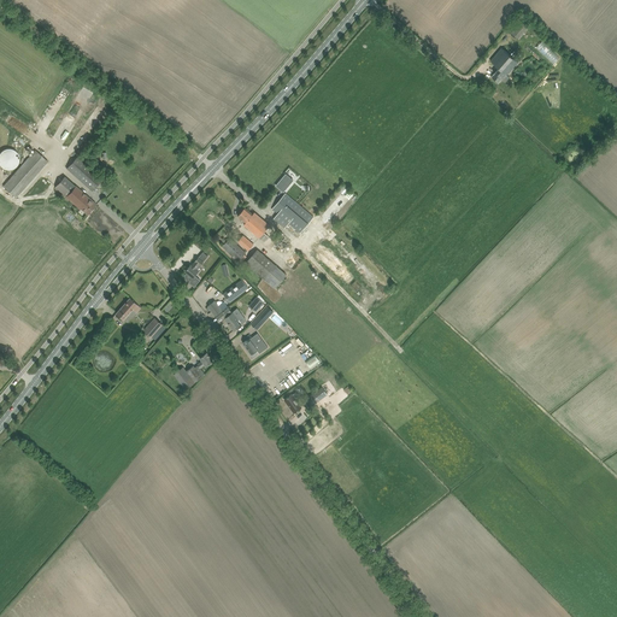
[(506,29),(518,39),(532,24),(519,13),(506,29)]
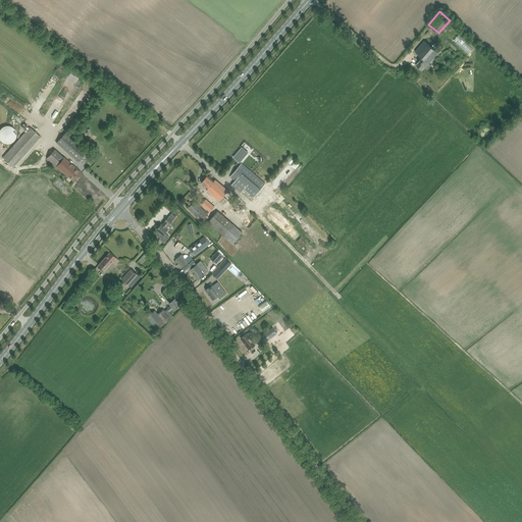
[(468,55),(474,49),(459,35),(453,41),(468,55)]
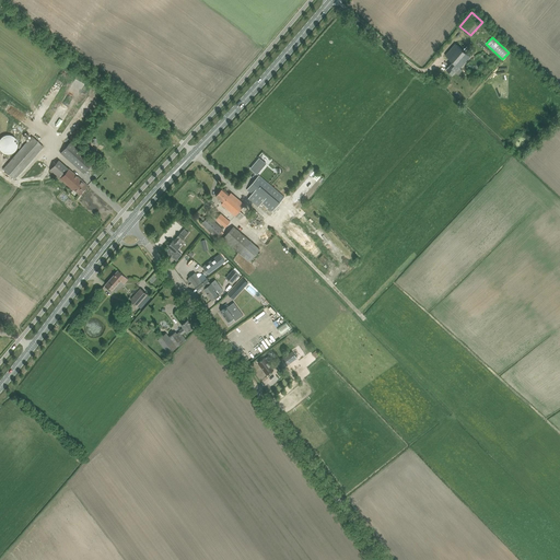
[(453,61),(446,70),(452,76),(459,67),(461,68),(470,57),(455,44),(445,56),(453,61)]
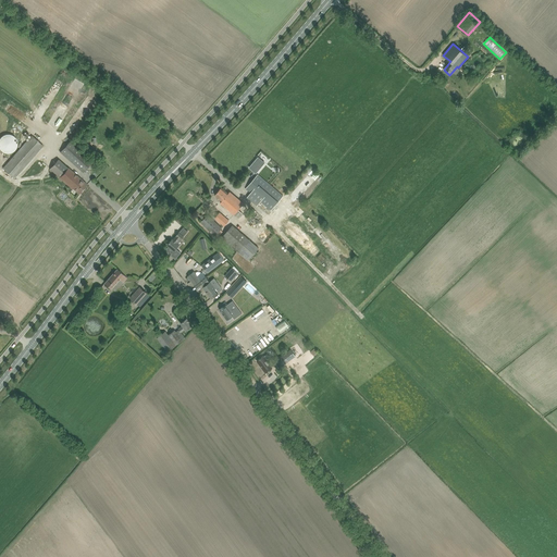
[(1,149),(1,150),(2,151),(3,151),(4,152),(5,152),(7,152),(7,153),(8,153),(9,153),(10,152),(11,152),(12,152),(13,151),(14,151),(14,150),(15,149),(16,148),(16,147),(17,146),(17,145),(17,144),(17,143),(17,141),(16,140),(16,139),(16,138),(15,138),(15,137),(14,137),(14,136),(13,136),(13,135),(12,135),(11,135),(10,134),(9,134),(8,134),(7,134),(5,134),(4,135),(3,135),(2,136),(1,137),(0,138),(0,137),(0,148),(0,149),(1,149)]
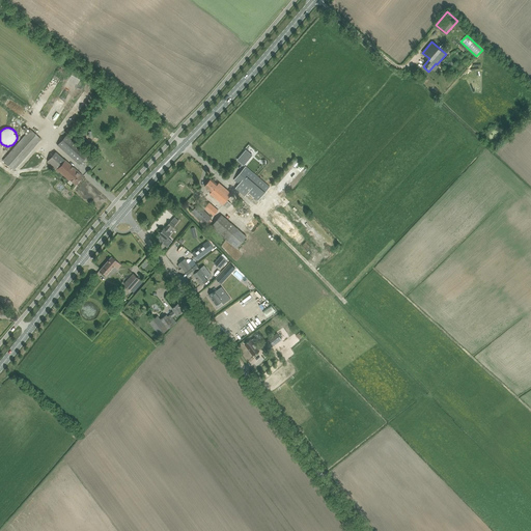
[(3,160),(14,170),(42,139),(30,129),(3,160)]
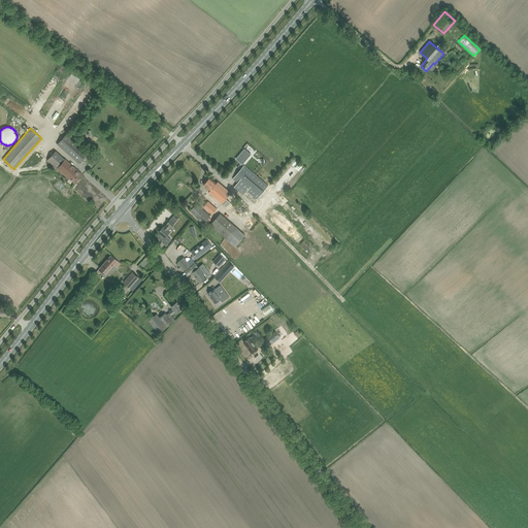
[(57,144),(78,163),(88,153),(66,133),(57,144)]
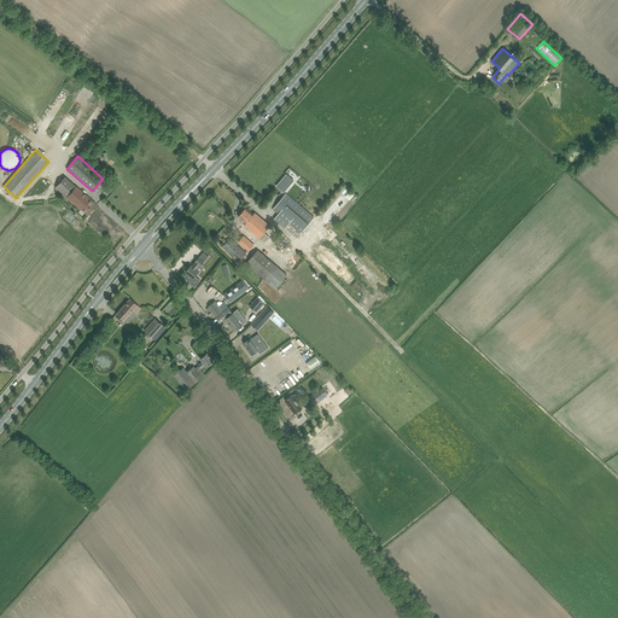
[(286,174),(277,186),(284,192),(293,181),(286,174)]
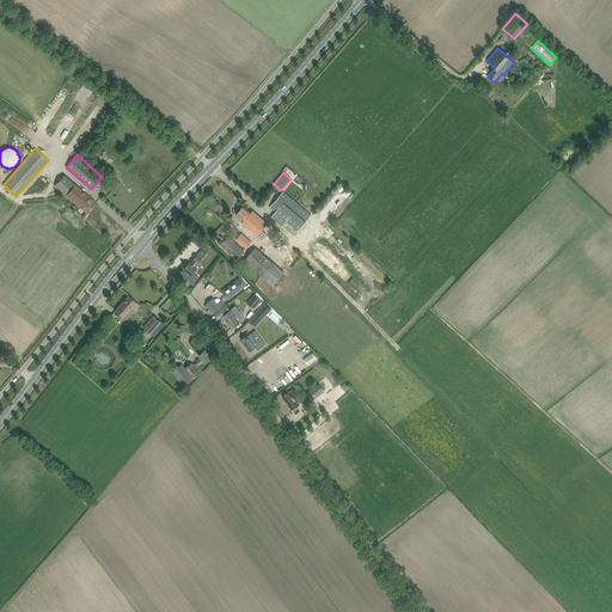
[(80,208),(81,207),(87,213),(96,203),(91,199),(65,175),(55,185),(80,208)]
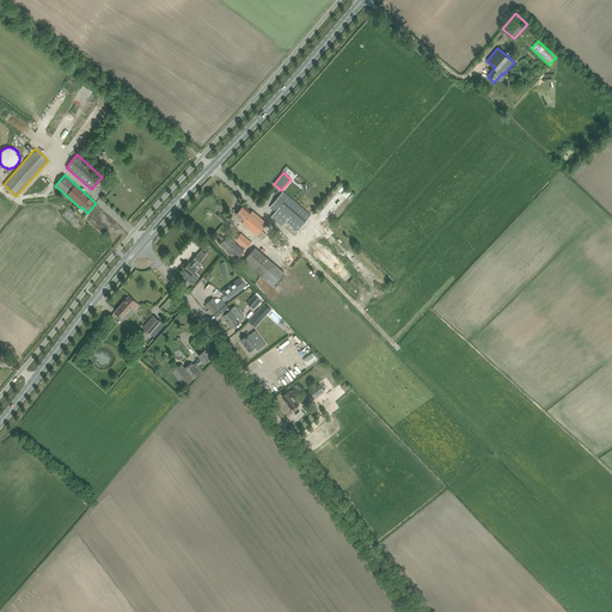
[(270,207),(298,231),(311,215),(283,191),(270,207)]
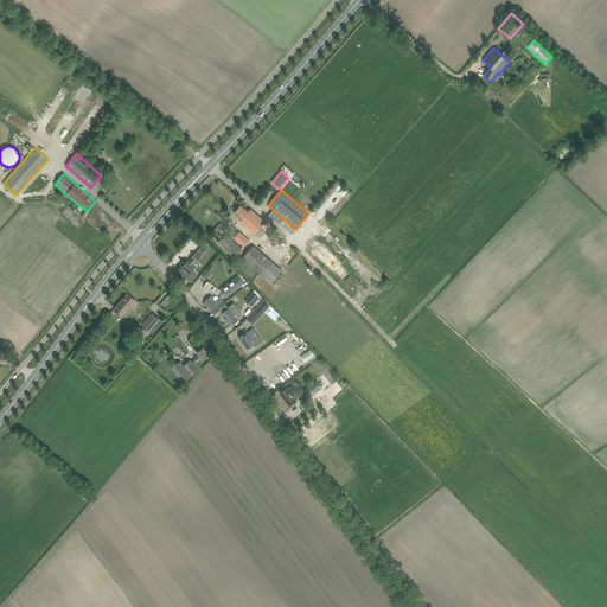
[(241,204),(234,212),(242,219),(240,221),(242,223),(260,238),(264,232),(260,229),(266,222),(255,212),(250,209),(249,211),(241,204)]
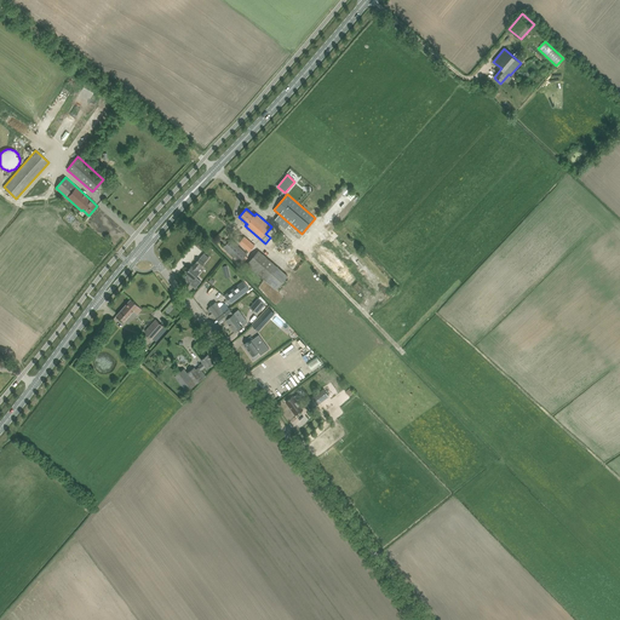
[(233,260),(236,265),(240,260),(242,263),(248,258),(246,256),(247,254),(231,239),(223,247),(235,259),(233,260)]
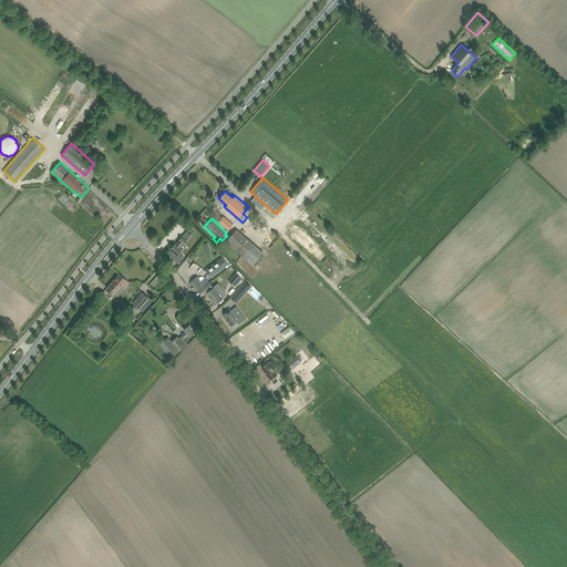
[(226,218),(220,225),(228,230),(233,225),(226,218)]
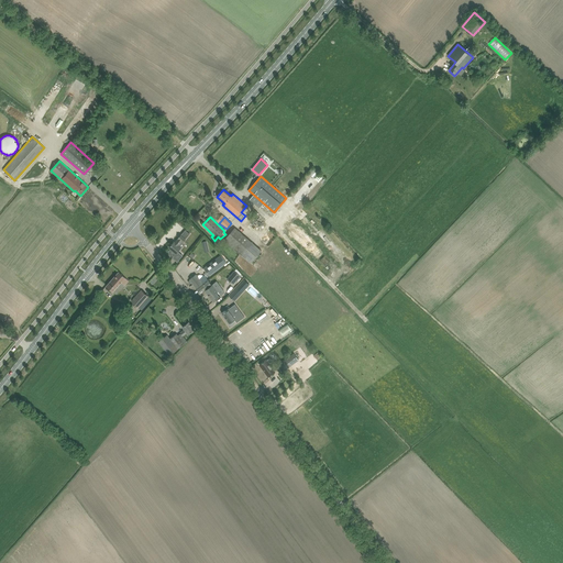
[(223,240),(251,263),(262,250),(234,227),(223,240)]
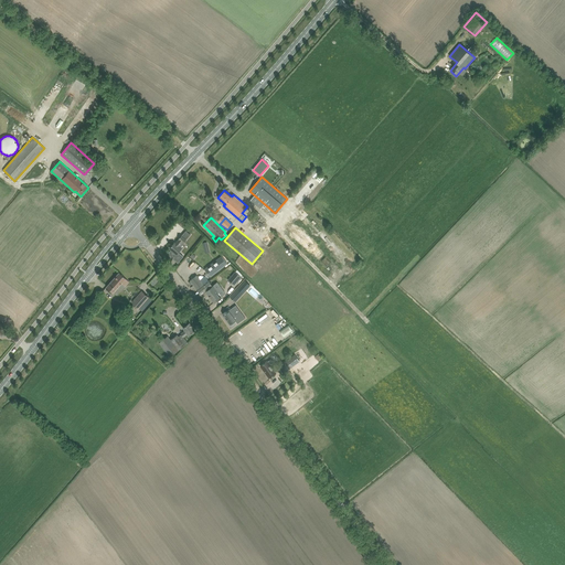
[(182,257),(179,253),(181,251),(180,249),(181,248),(179,246),(182,242),(183,243),(187,240),(181,236),(179,240),(176,244),(174,243),(170,248),(172,251),(169,254),(173,257),(179,262),(183,256),(182,257)]
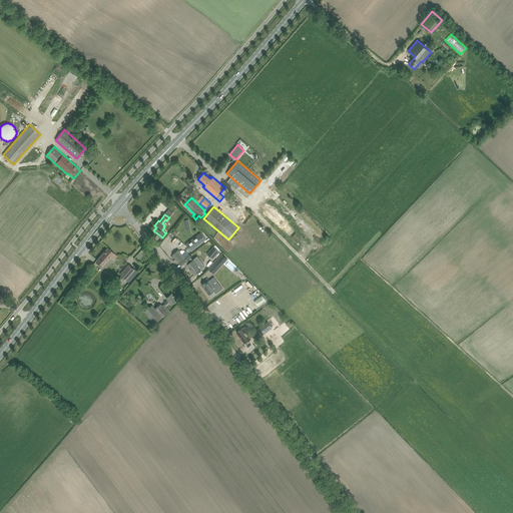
[(310,228),(300,217),(296,221),(305,232),(310,228)]
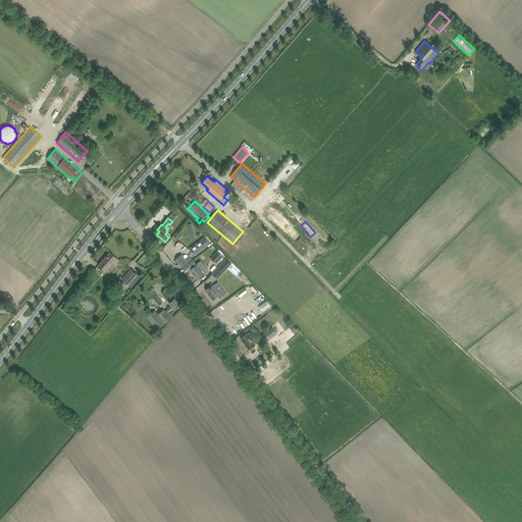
[(296,243),(306,252),(311,247),(298,235),(296,238),(299,240),(296,243)]
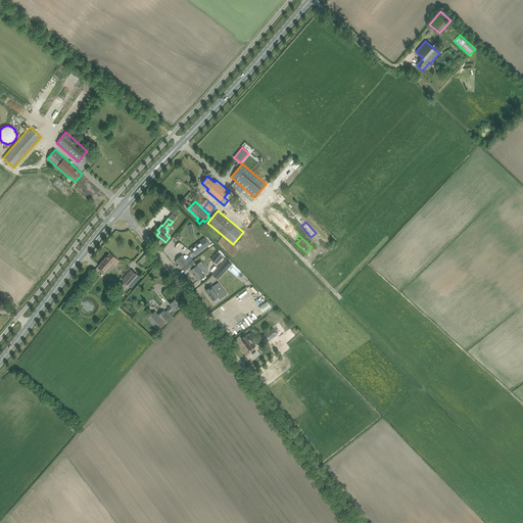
[(189,249),(195,256),(210,244),(205,237),(189,249)]
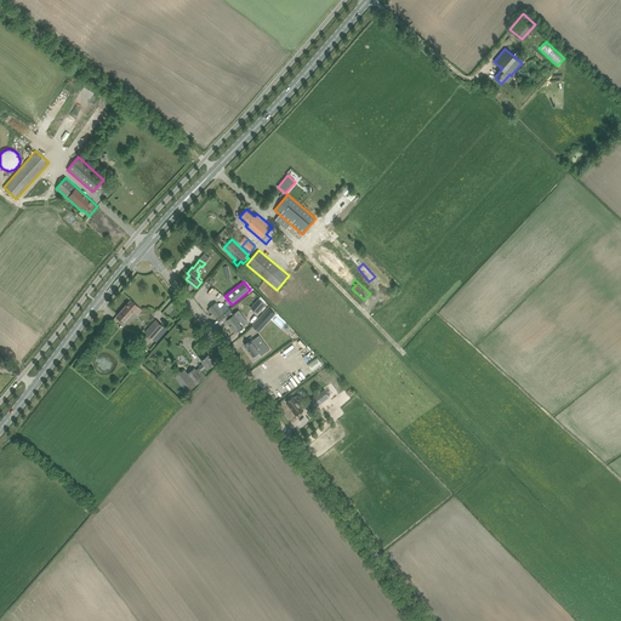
[(258,298),(251,308),(257,313),(266,305),(258,298)]
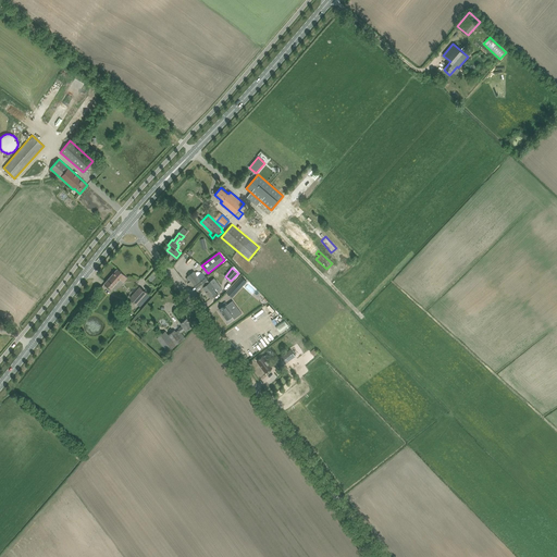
[(104,283),(111,288),(120,279),(123,282),(127,277),(118,269),(104,283)]
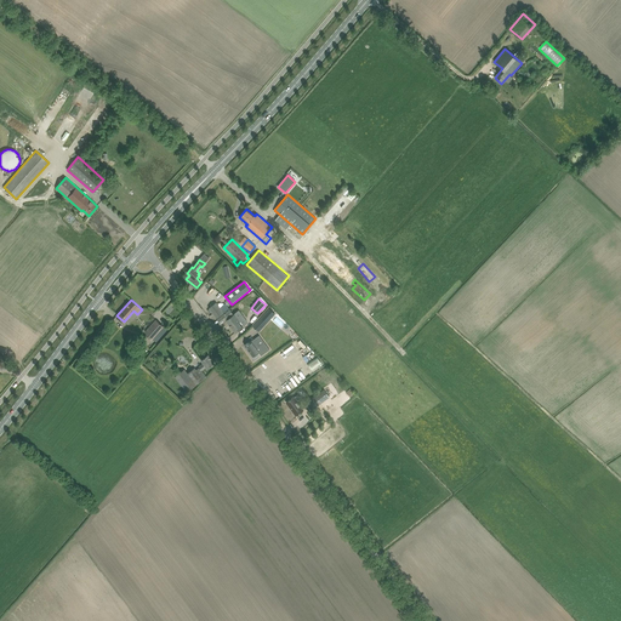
[(211,311),(217,318),(223,313),(216,303),(209,308),(210,309),(208,311),(210,313),(211,311)]
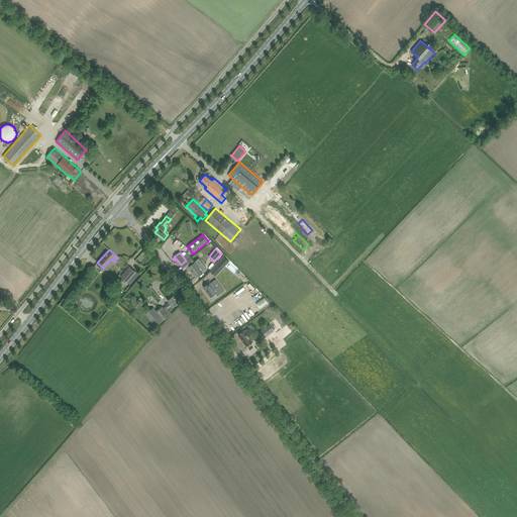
[(186,261),(181,265),(185,270),(189,267),(196,277),(200,274),(199,274),(203,271),(196,262),(195,262),(191,256),(186,261)]
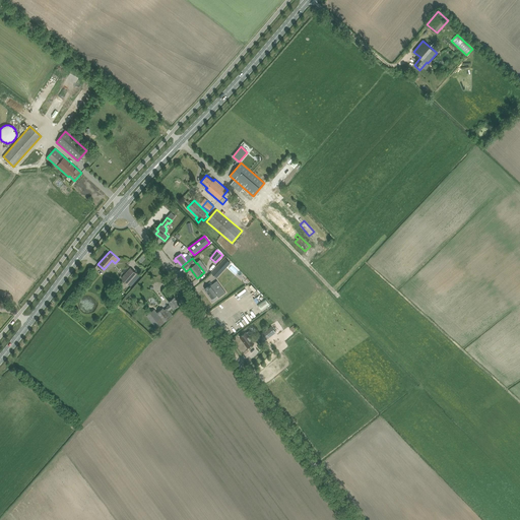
[(212,274),(217,277),(231,262),(226,258),(212,274)]
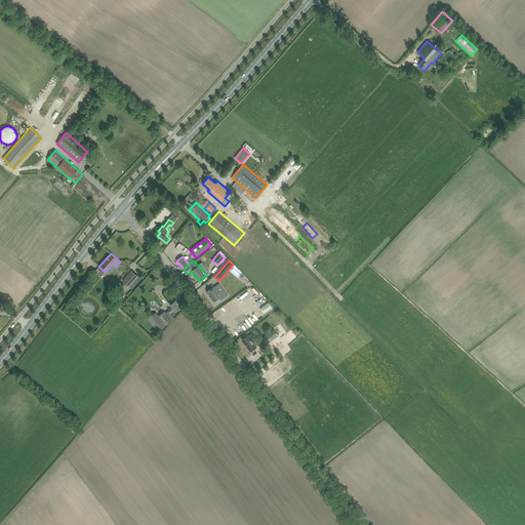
[(122,281),(129,287),(133,282),(136,284),(140,278),(132,271),(122,281)]
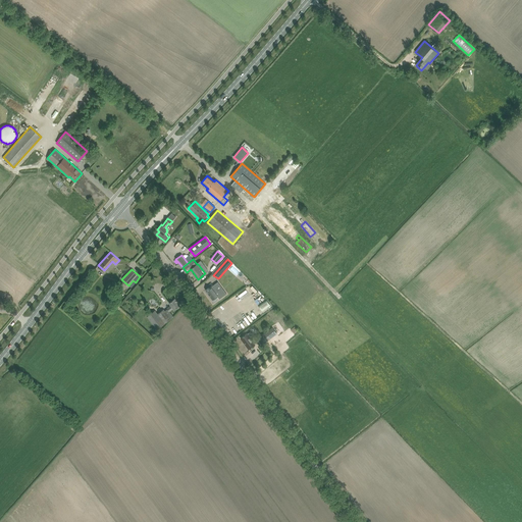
[(223,296),(217,288),(219,285),(217,282),(209,289),(208,288),(206,290),(212,300),(217,296),(219,299),(223,296)]
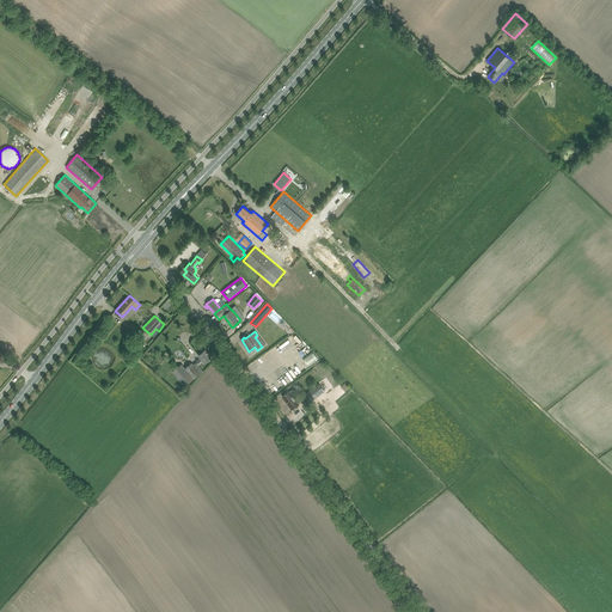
[(201,357),(196,361),(196,362),(194,365),(191,362),(185,368),(182,363),(172,371),(184,386),(194,379),(200,374),(203,371),(199,365),(203,361),(204,362),(212,357),(206,350),(199,355),(201,357)]
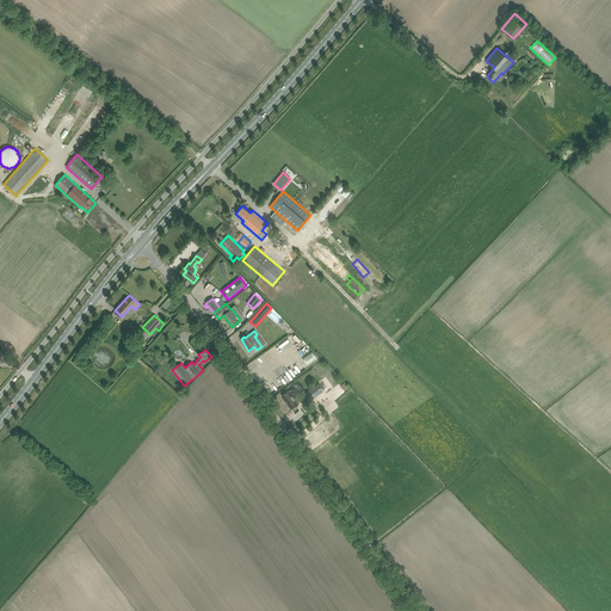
[(302,358),(307,365),(318,357),(312,351),(302,358)]
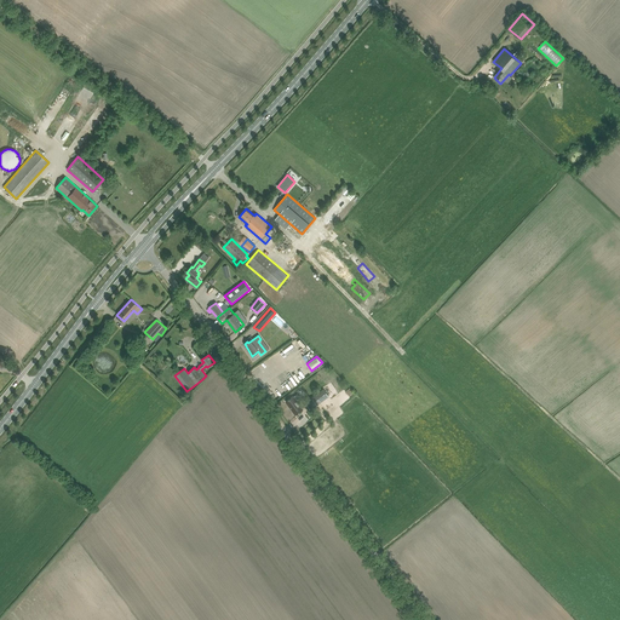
[(328,396),(323,389),(305,402),(310,409),(328,396)]
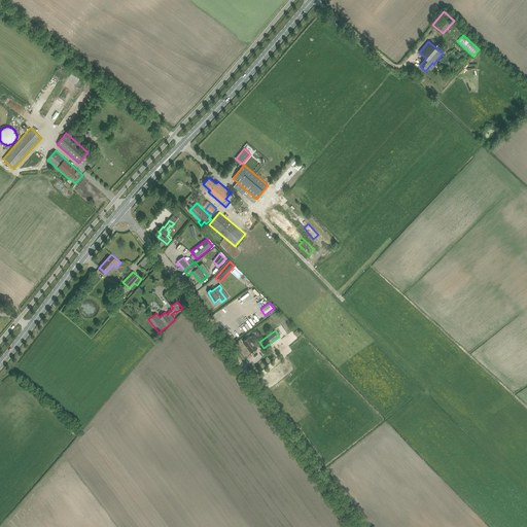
[(243,341),(251,352),(257,348),(252,341),(255,338),(253,335),(249,337),(243,341)]
